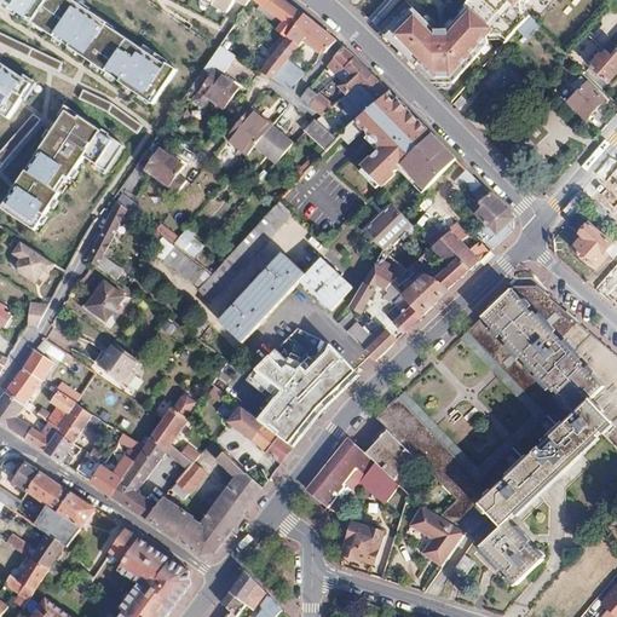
[(189,0),(220,16),(232,0),(0,0),(0,7),(149,110),(177,78),(59,0),(189,0)]
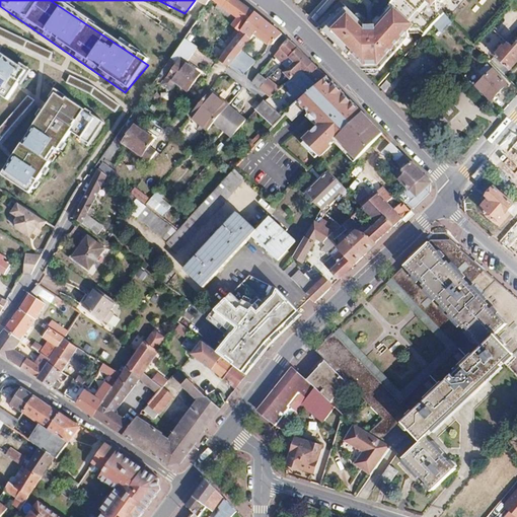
[(253,10),(239,0),(213,0),(216,2),(235,16),(233,19),(230,23),(238,30),(224,50),(218,59),(226,65),(227,64),(236,52),(247,35),(239,29),(253,10)]
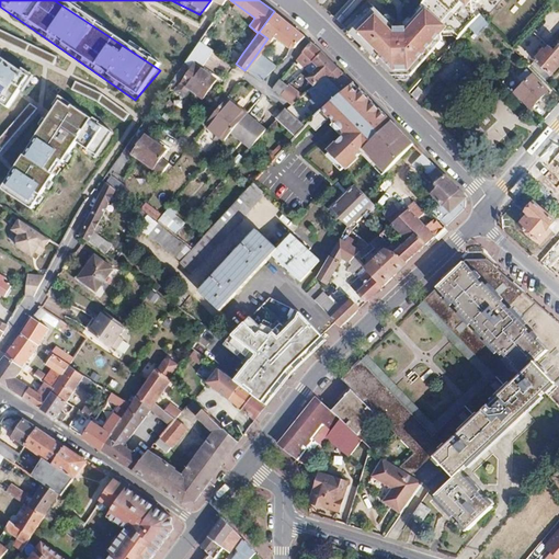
[(426,0),(422,4),(424,7),(405,26),(394,26),(367,0),(365,0),(340,25),(388,76),(408,77),(447,32),(447,25),(448,23),(458,22),(465,27),(467,25),(478,13),(481,9),(477,4),(476,0),(426,0)]
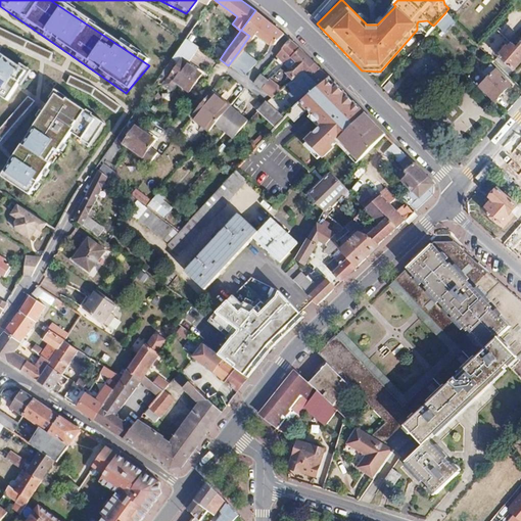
[(218,2),(216,5),(235,19),(237,16),(218,2)]
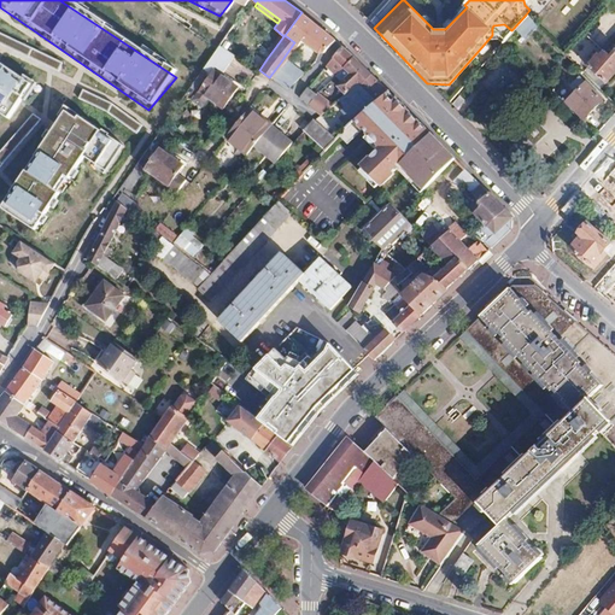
[(334,39),(302,12),(285,35),(294,42),(297,45),(300,39),(317,52),(324,48),(334,39)]
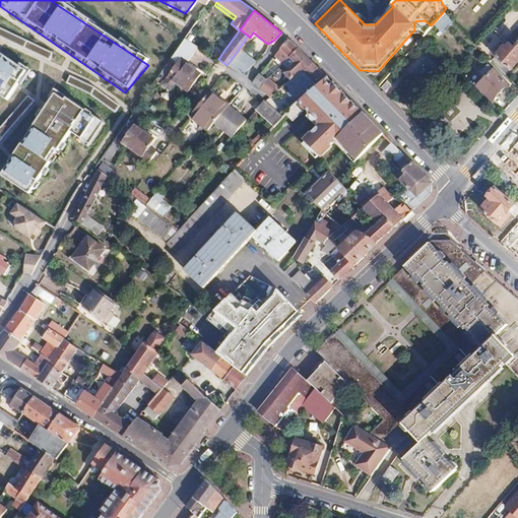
[(443,12),(433,23),(441,31),(451,20),(443,12)]
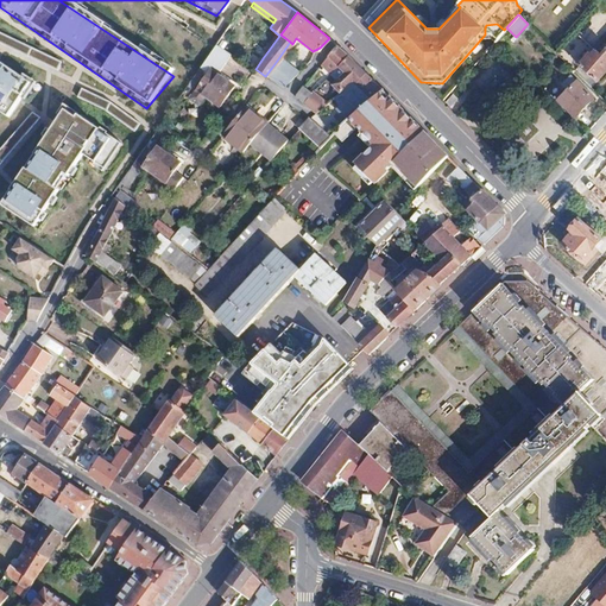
[(222,31),(215,42),(221,45),(228,35),(222,31)]
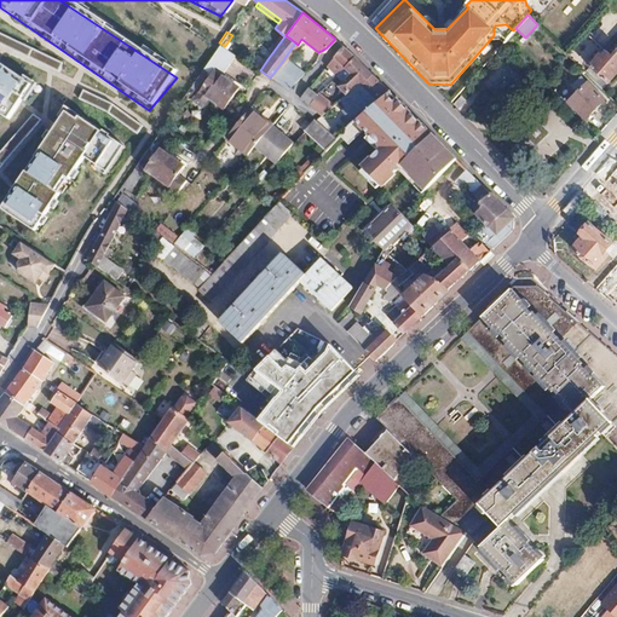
[(578,65),(601,88),(616,71),(616,42),(616,44),(616,47),(610,56),(605,50),(600,55),(599,52),(587,64),(583,59),(578,65)]
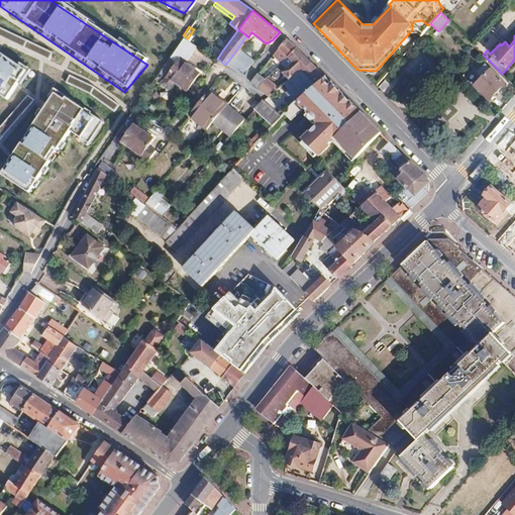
[(176,45),(191,56),(197,45),(182,36),(176,45)]
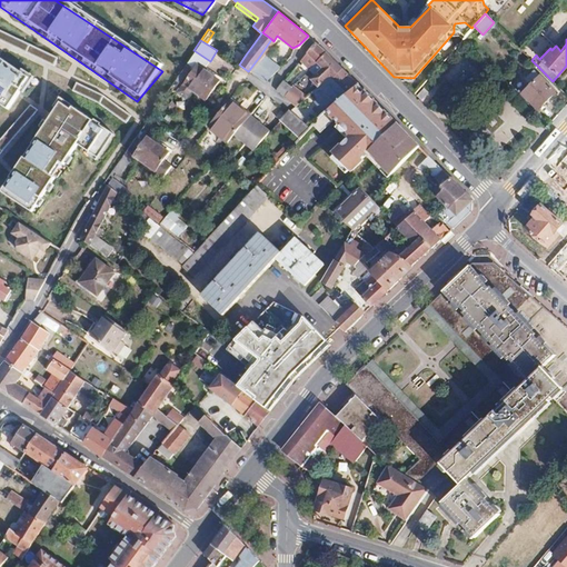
[(315,41),(306,51),(315,61),(325,51),(315,41)]
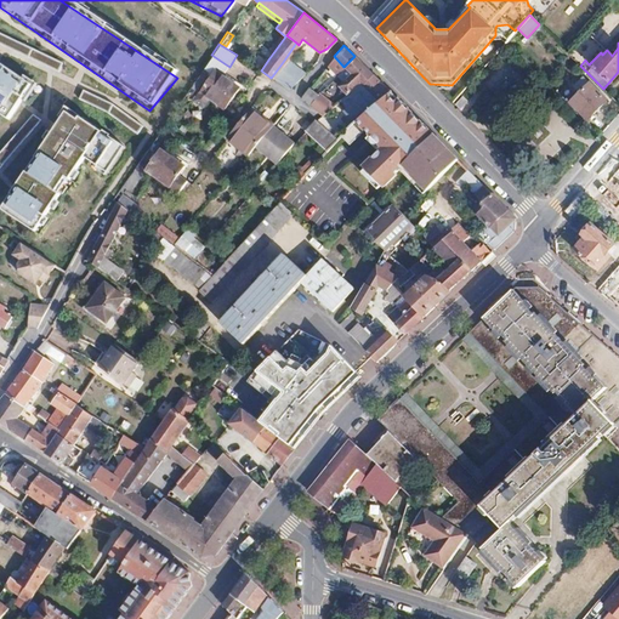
[(211,55),(183,95),(189,97),(214,62),(226,72),(230,67),(211,55)]
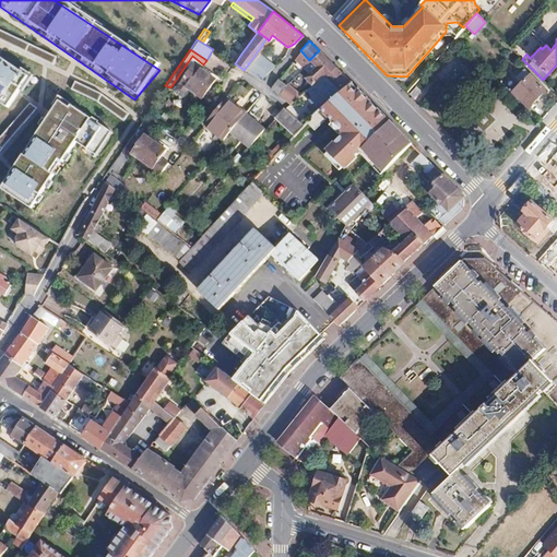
[(300,50),(298,52),(299,59),(305,64),(309,60),(300,50)]
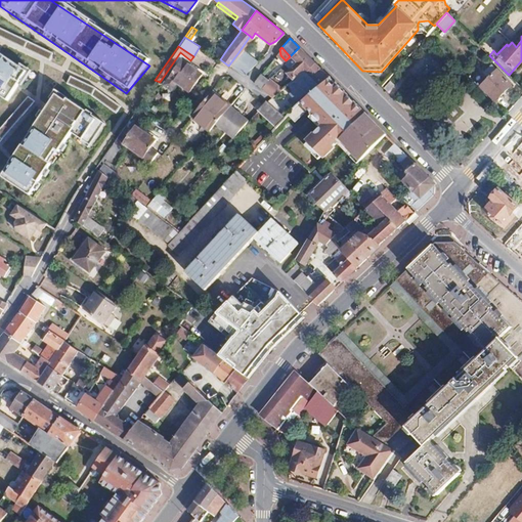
[(288,69),(295,77),(298,74),(304,69),(305,71),(314,62),(299,47),(290,56),(286,60),(285,62),(290,67),(288,69)]
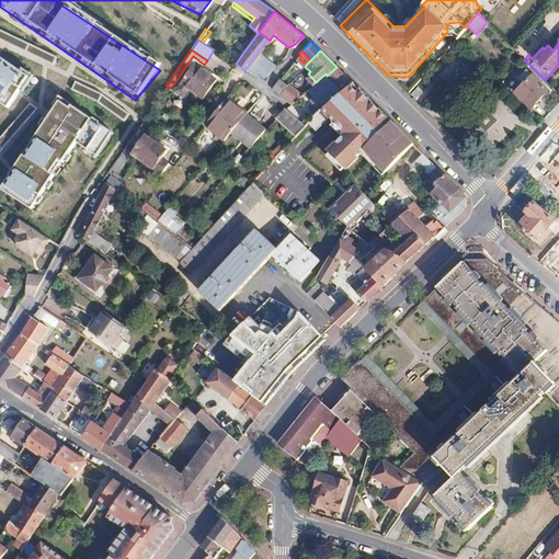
[(0,99),(7,104),(29,72),(0,52),(0,99)]
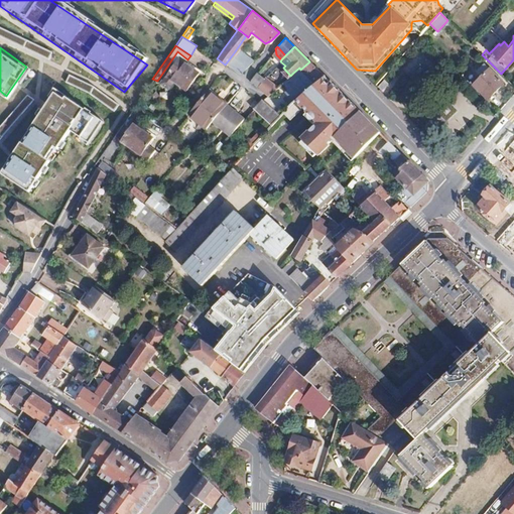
[(415,81),(431,63),(417,50),(401,68),(415,81)]
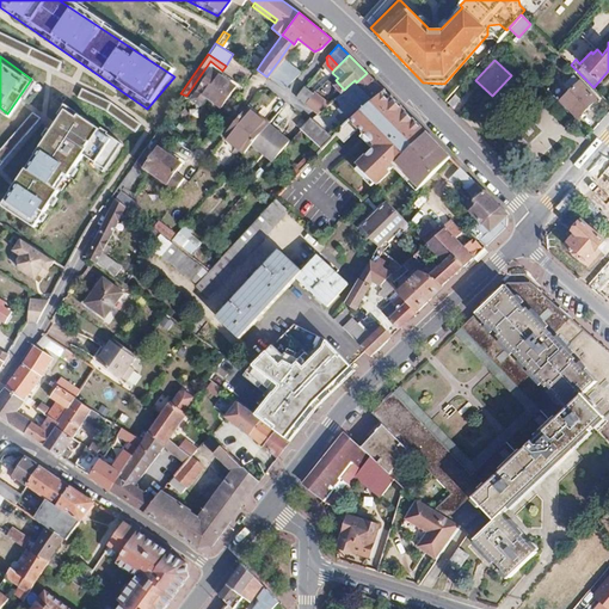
[(284,87),(295,75),(278,61),(268,75),(284,87)]
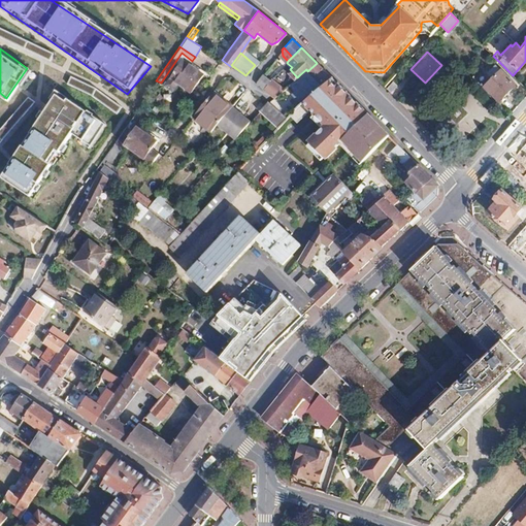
[(169,76),(190,91),(202,73),(182,59),(169,76)]
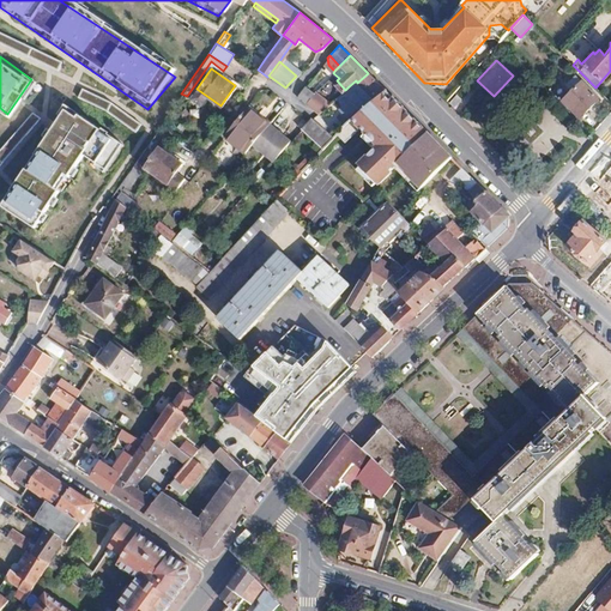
[(338,95),(336,96),(344,107),(342,108),(350,118),(362,107),(366,104),(374,98),(383,90),(368,73),(357,83),(356,80),(349,86),(345,90),(340,94),(338,95)]
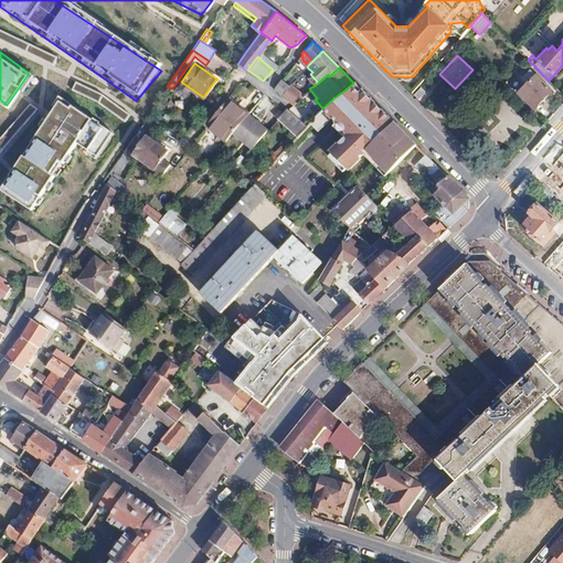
[(520,77),(522,81),(526,83),(534,74),(529,68),(520,77)]
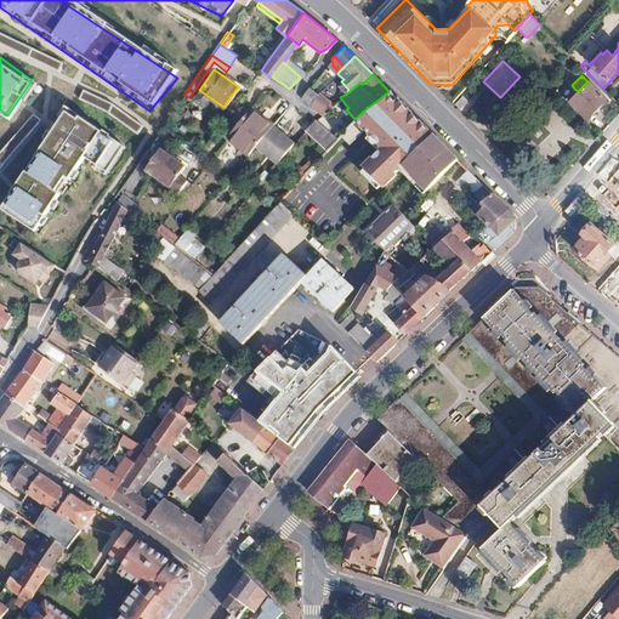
[(578,91),(574,89),(572,91),(575,95),(569,101),(586,118),(605,98),(588,81),(578,91)]
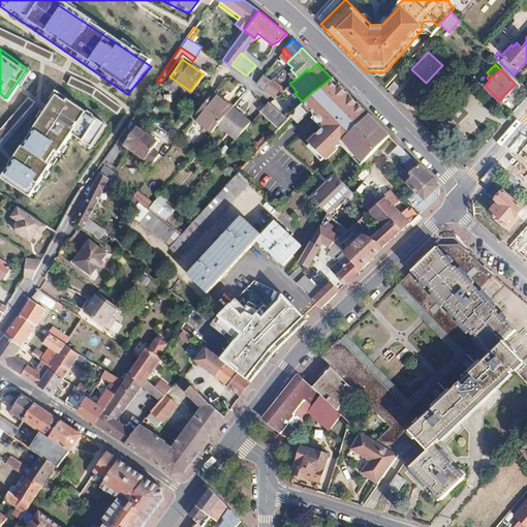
[(262,89),(270,80),(262,73),(254,82),(262,89)]
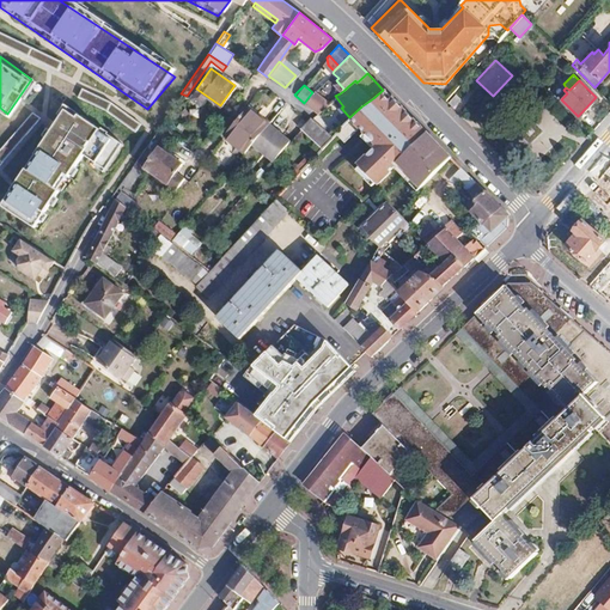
[(323,99),(327,103),(335,96),(337,95),(340,93),(335,89),(323,99)]
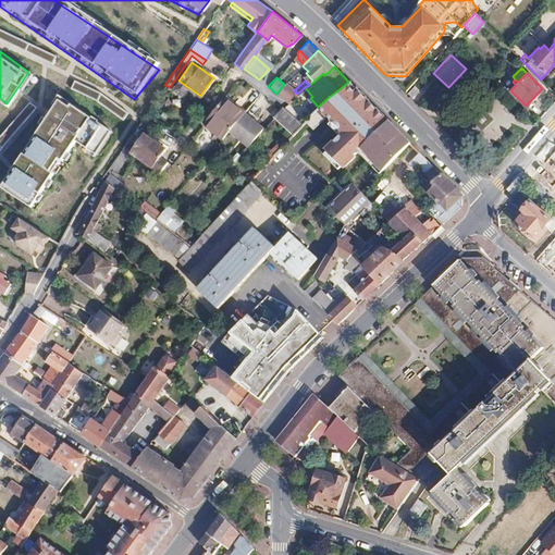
[(311,113),(304,121),(311,128),(325,114),(341,132),(327,145),(342,162),(385,118),(348,82),(340,89),(332,95),(327,100),(311,113)]
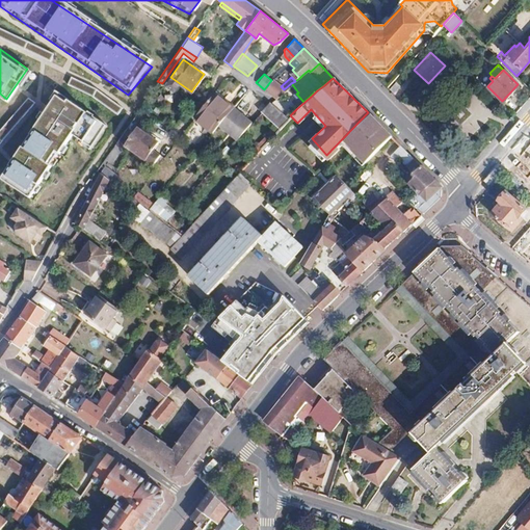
[(281,86),(271,80),(264,89),(274,97),(284,89),(281,86)]
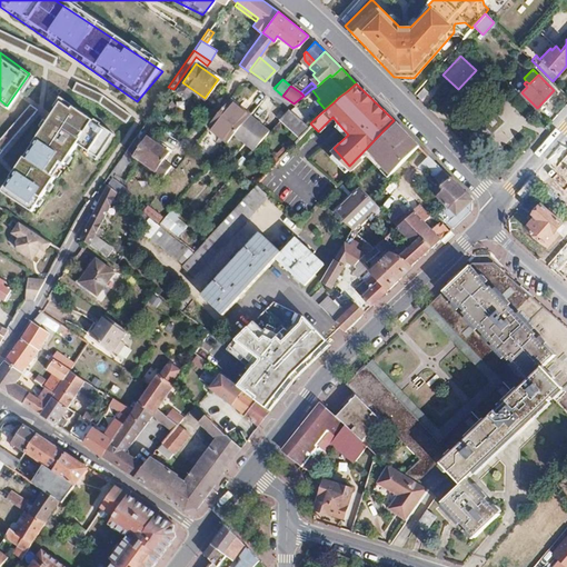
[(111,133),(59,98),(0,186),(0,192),(30,214),(76,146),(95,159),(111,133)]
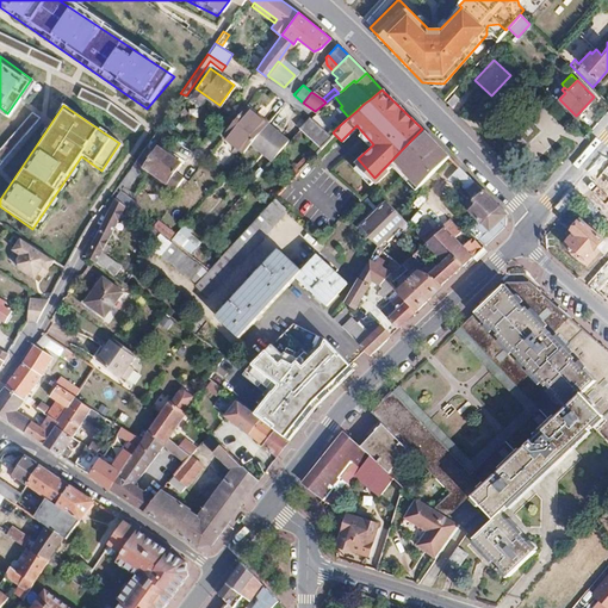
[(250,142),(266,122),(246,105),(222,134),(243,150),(250,142)]
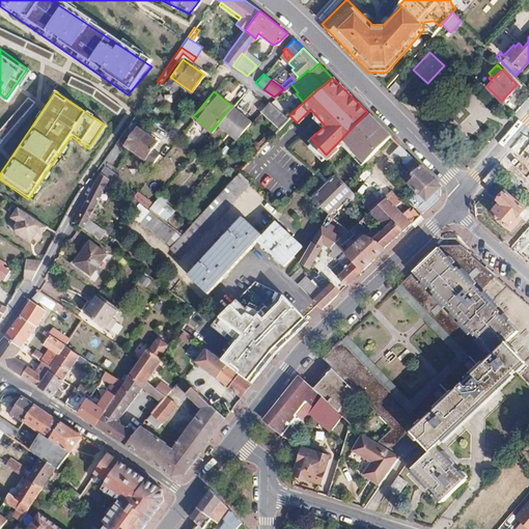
[(268,102),(260,110),(274,123),(252,147),(255,151),(286,118),(269,101),(268,102)]
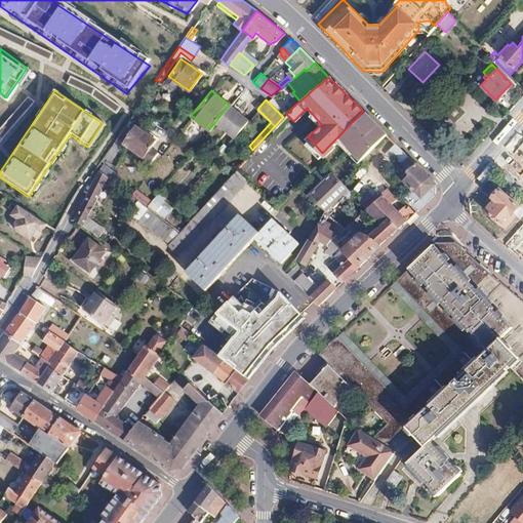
[(229,105),(215,122),(233,136),(247,120),(229,105)]
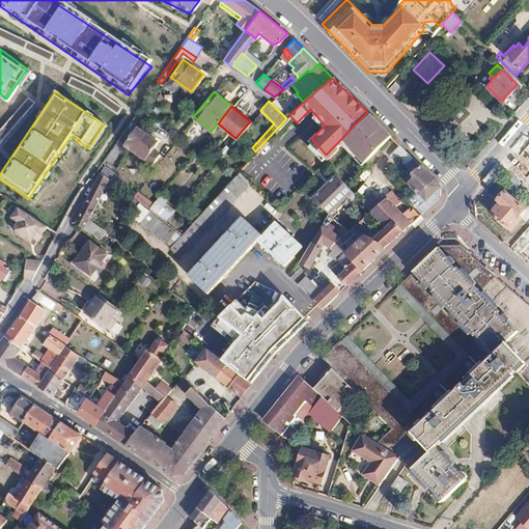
[(367,112),(326,155),(328,157),(339,146),(338,145),(342,141),(346,138),(354,146),(350,149),(362,163),(390,135),(367,112)]
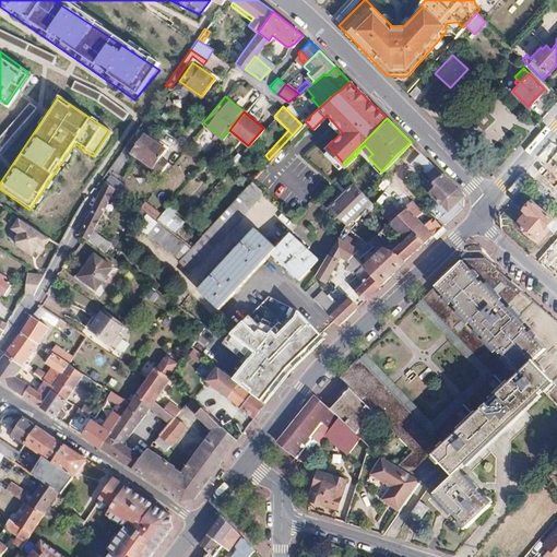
[(140,123),(105,172),(113,177),(130,152),(142,132),(145,127),(140,123)]
